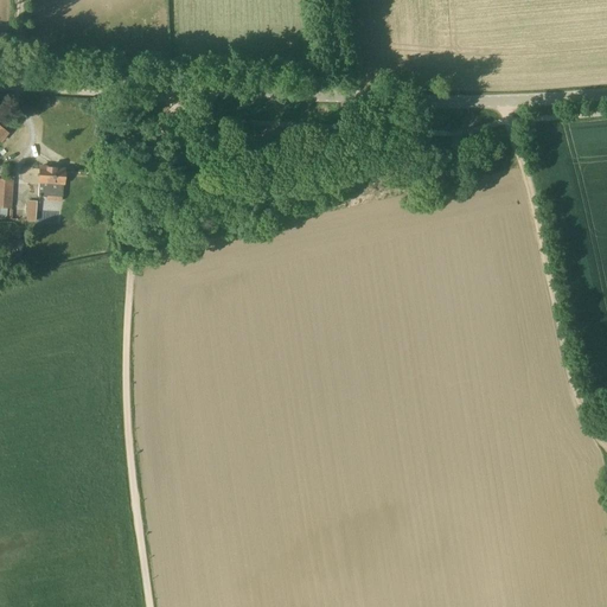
[(0,140),(2,142),(10,133),(0,125),(0,140)]
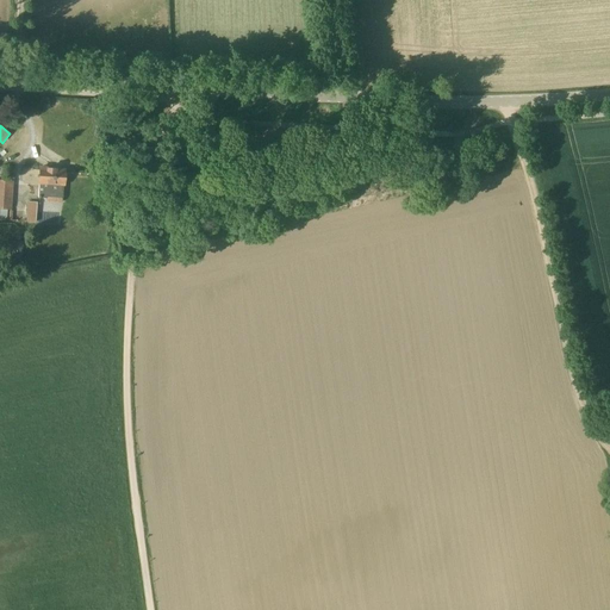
[(64,170),(56,169),(56,168),(41,167),(38,198),(48,198),(62,198),(63,184),(64,170)]
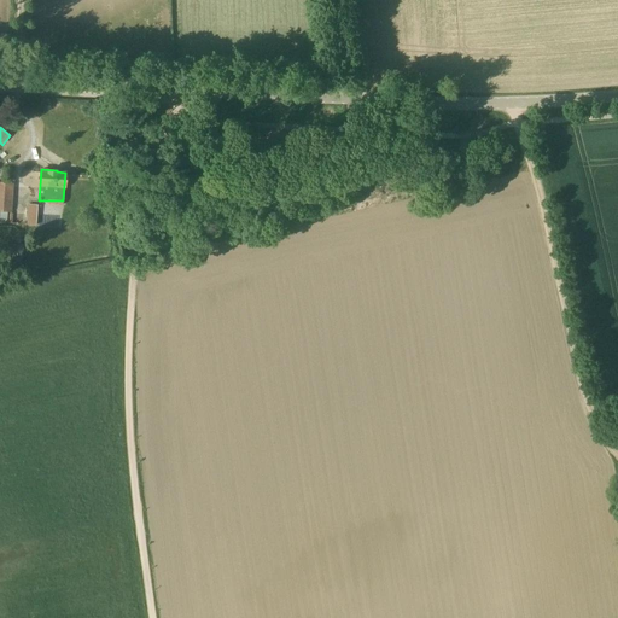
[(12,184),(0,181),(0,211),(10,213),(12,184)]
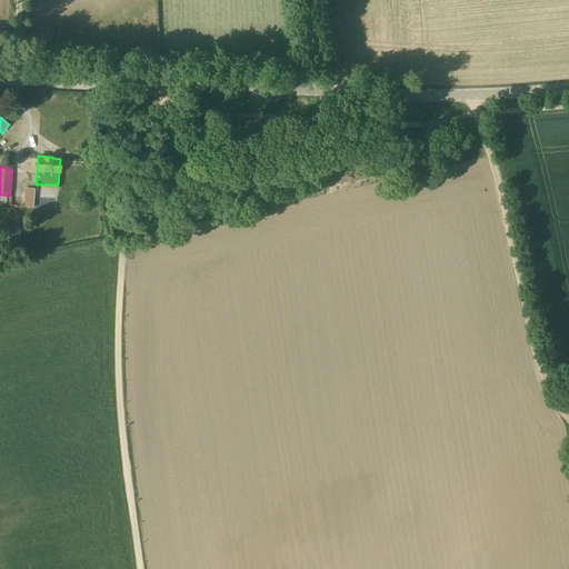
[(35,189),(26,188),(25,207),(33,208),(35,189)]
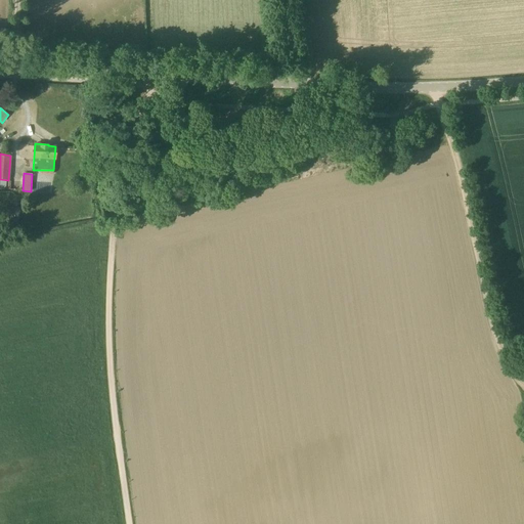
[(6,208),(5,219),(17,220),(18,209),(6,208)]
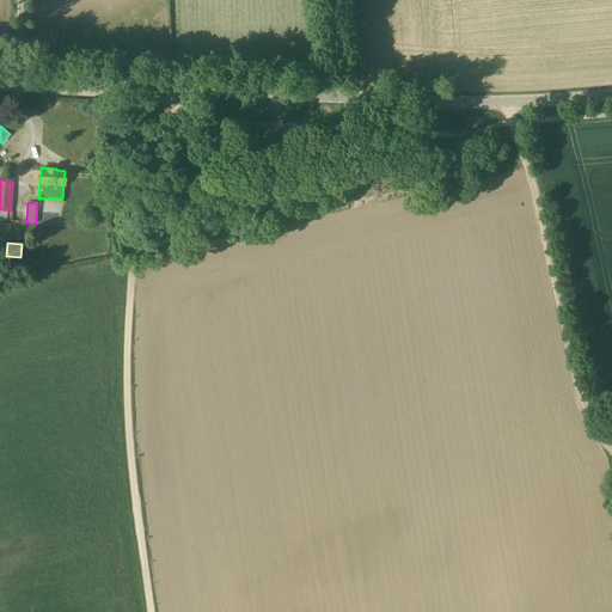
All buildings are outlined.
